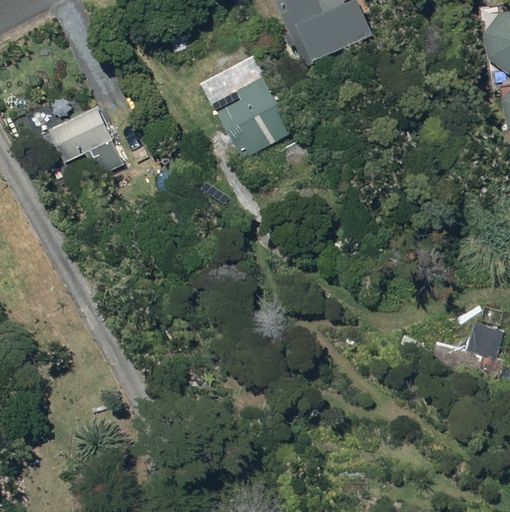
[(307,64),(379,31),(364,0),(357,0),(347,5),(344,0),(281,0),(279,1),(290,23),(282,27),(291,46),(298,43),(307,64)]
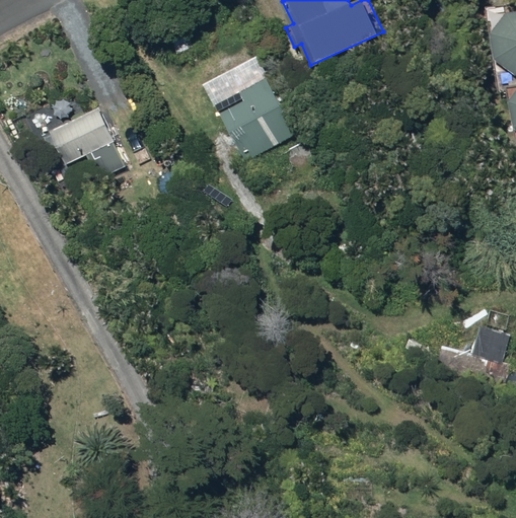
[(515,11),(510,13),(494,32),(497,58),(515,73),(515,97),(514,101),(515,123),(515,11)]
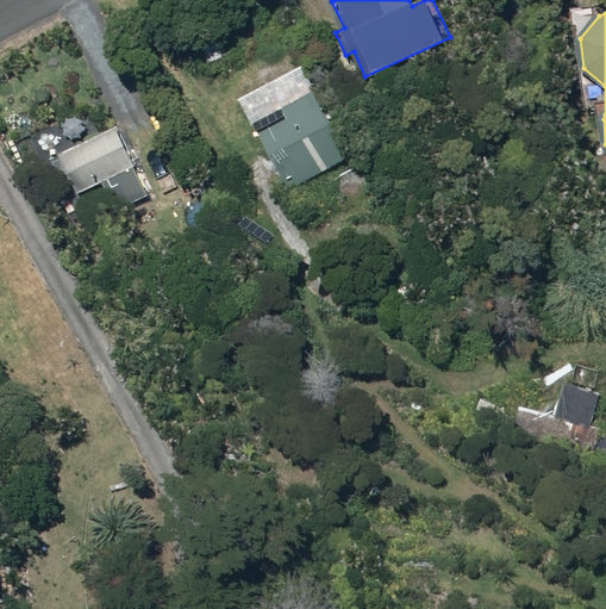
[(118,125),(58,153),(61,156),(51,161),(58,176),(68,172),(77,193),(100,182),(113,210),(147,196),(133,167),(136,166),(118,125)]
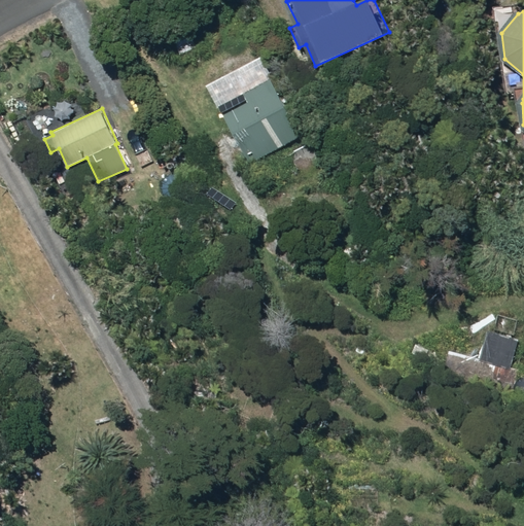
[(480,387),(509,396),(516,371),(488,362),(480,387)]
